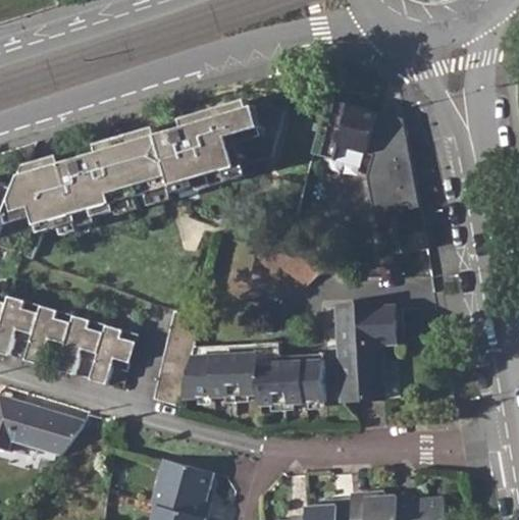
[(307,111),(318,114),(323,96),(312,93),(307,111)]
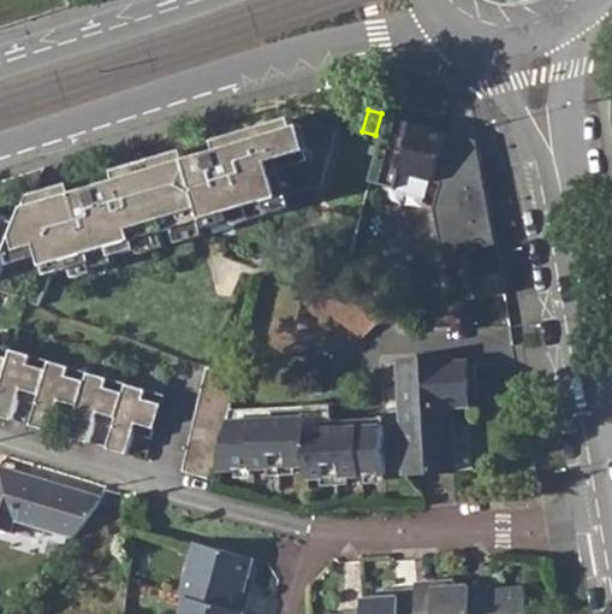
[(0,289),(35,303),(47,272),(194,229),(188,211),(200,207),(205,225),(231,217),(229,208),(290,190),(320,181),(334,124),(310,118),(293,123),(290,113),(213,137),(215,146),(184,155),(188,167),(176,171),(170,149),(125,164),(131,184),(119,188),(116,176),(71,189),(60,193),(57,202),(29,192),(17,219),(0,263),(0,289)]
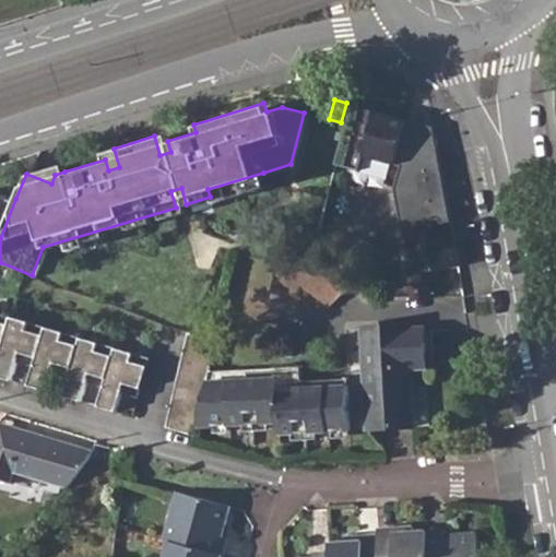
[(430,125),(349,103),(332,163),(357,169),(361,154),(398,164),(392,188),(407,273),(457,264),(430,125)]
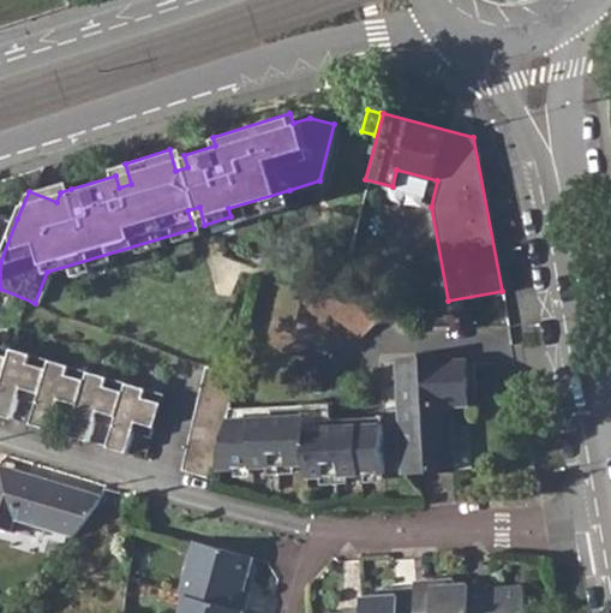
[(181,147),(169,149),(175,171),(187,167),(184,155),(181,147)]
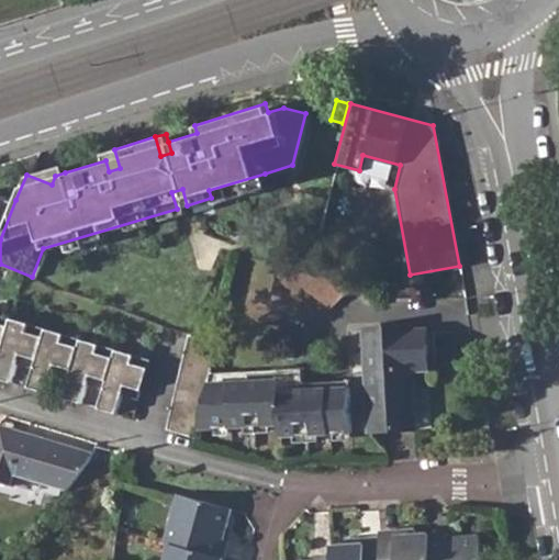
[(103,153),(105,160),(109,171),(120,168),(114,149),(103,153)]
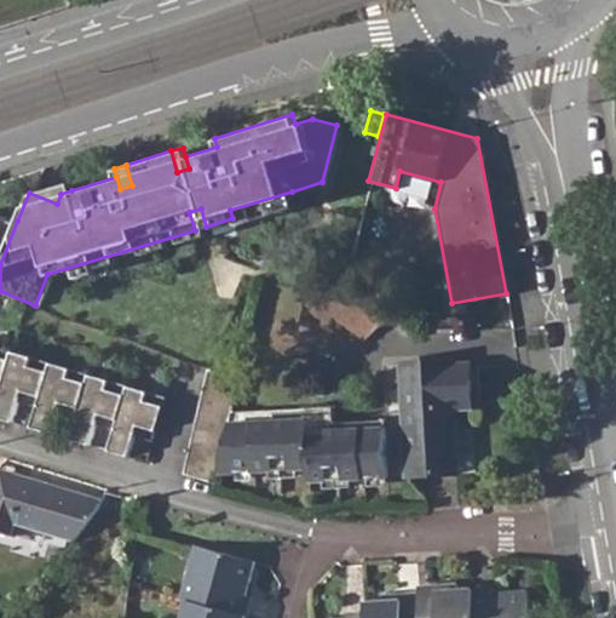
[(69,181),(29,193),(57,204),(61,194),(72,190),(69,181)]
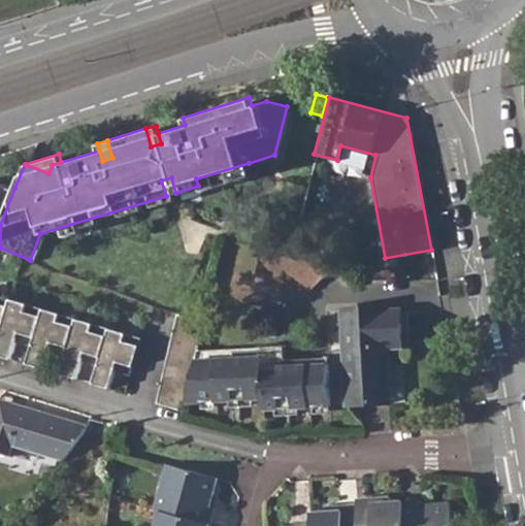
[(196,178),(198,186),(199,190),(252,174),(249,163),(196,178)]
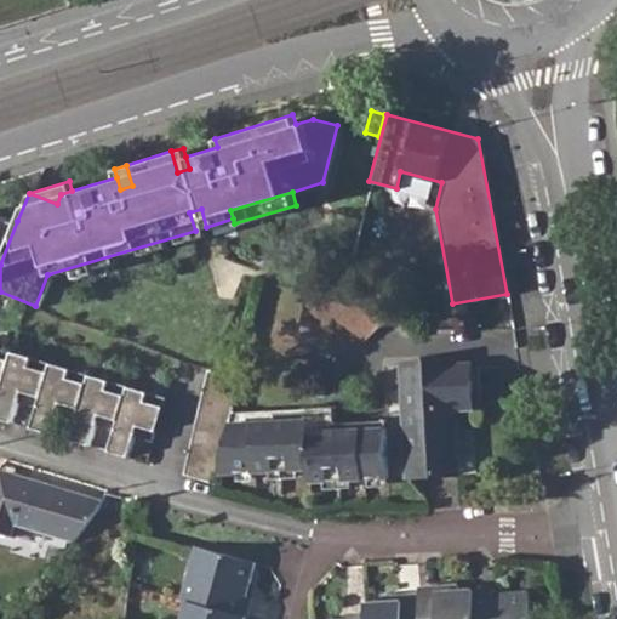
[(0,265),(17,221),(0,214),(0,265)]
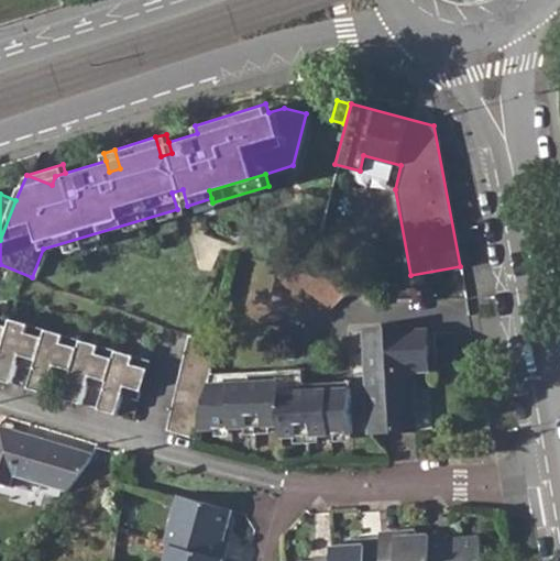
[(275,262),(267,289),(309,301),(317,273),(275,262)]
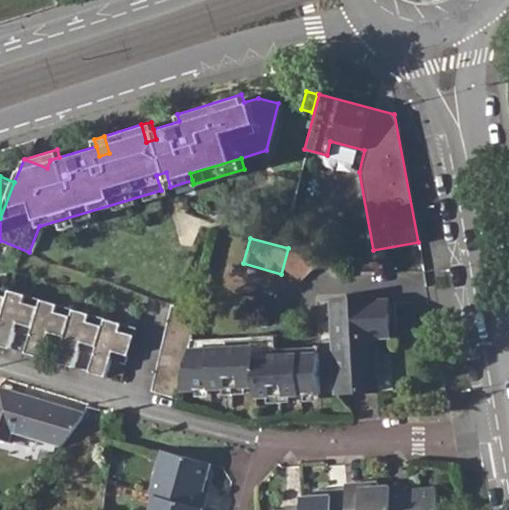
[(288,248),(281,274),(295,277),(320,257),(288,248)]
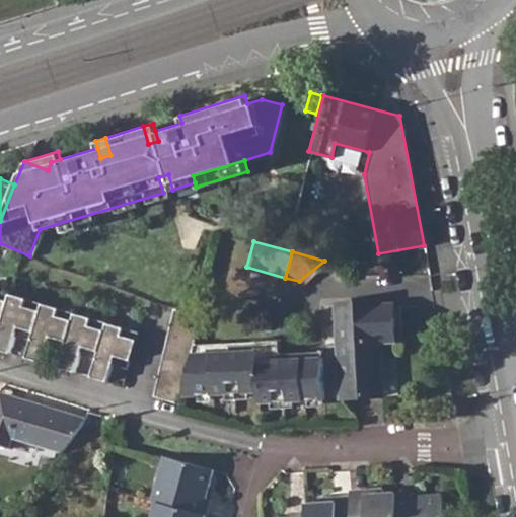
[(128,358),(136,331),(0,290),(0,349),(7,351),(15,324),(30,329),(22,356),(40,361),(48,335),(63,339),(55,365),(72,370),(80,344),(95,349),(87,375),(104,380),(113,354),(128,358)]
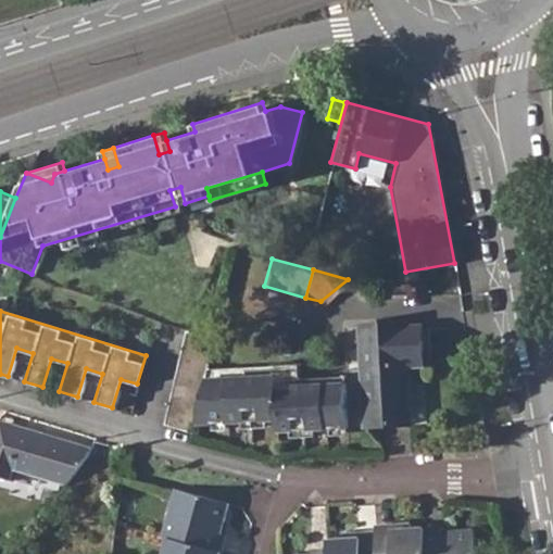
[(361,328),(361,429),(406,429),(406,372),(422,372),(422,330),(361,328)]
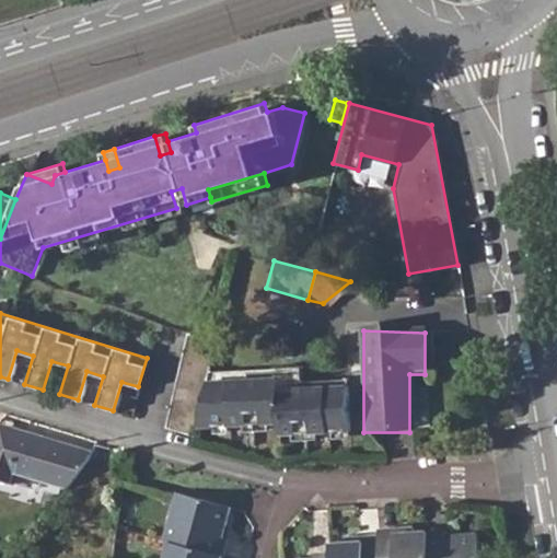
[(275,376),(204,376),(194,421),(275,421),(276,432),(347,432),(346,387),(304,387),(305,408),(298,408),(298,387),(275,387),(275,376)]
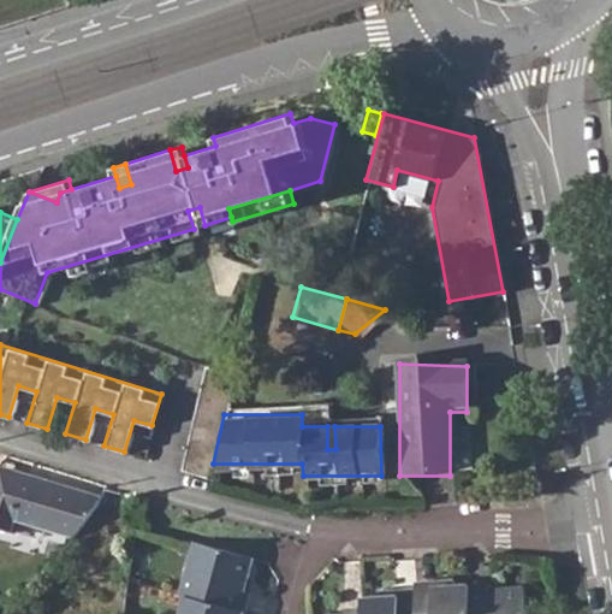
[(7,515),(67,536),(67,535),(91,502),(96,496),(40,477),(39,482),(0,468),(0,526),(3,527),(7,515)]
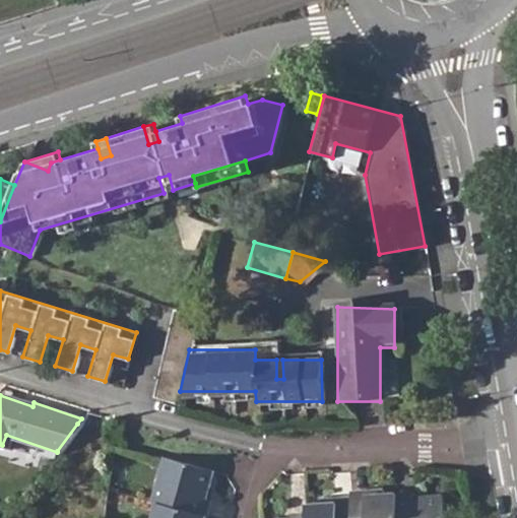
[(81,418),(77,424),(110,435),(112,418),(87,410),(81,418)]
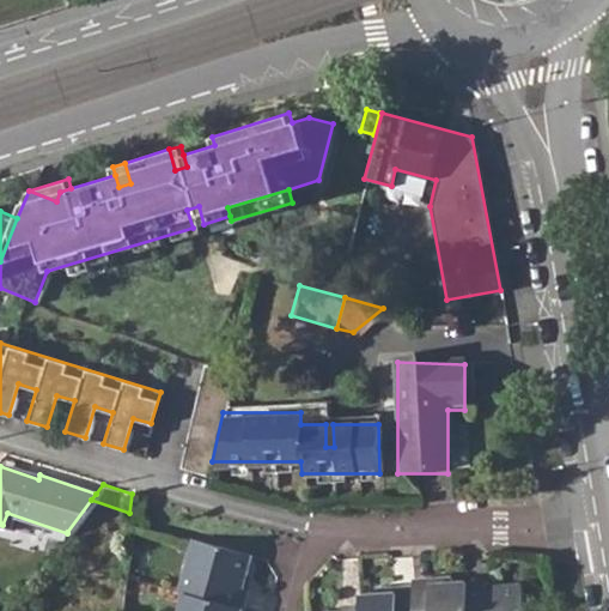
[(183,594),(241,610),(245,591),(239,590),(248,556),(189,539),(177,593),(183,594)]
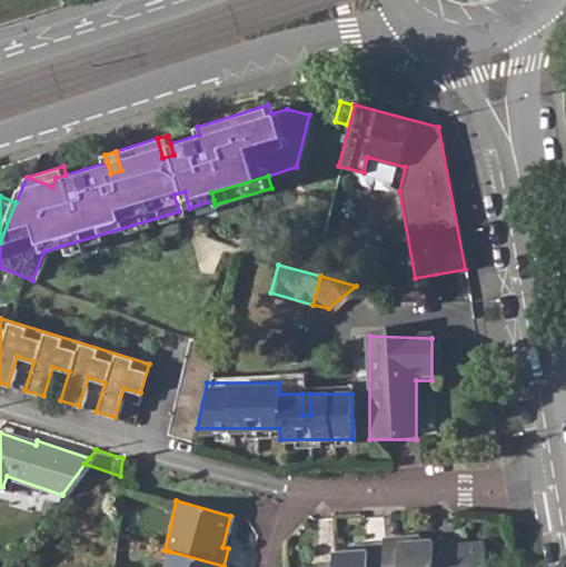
[(435,566),(433,540),(419,540),(418,534),(381,537),(383,543),(384,566),(435,566)]
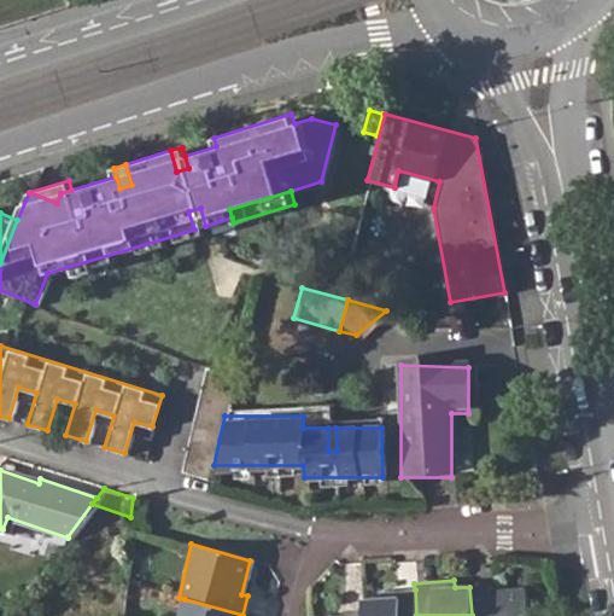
[(472,615),(526,615),(525,588),(491,591),(490,586),(469,587),(472,615)]
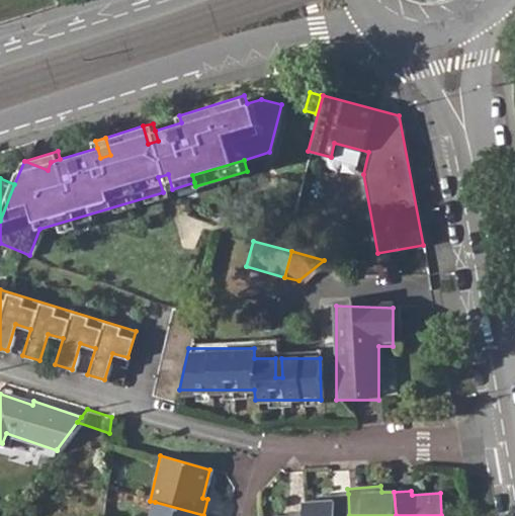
[(303,510),(303,515),(349,515),(348,494),(316,496),(317,501),(303,501),(303,510)]
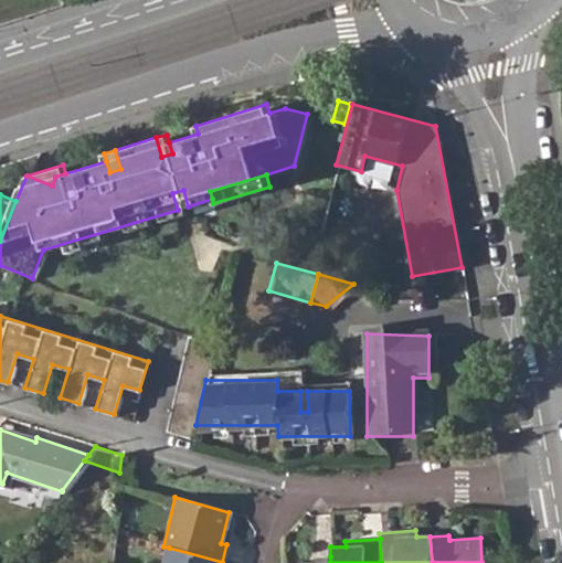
[(221,562),(222,562),(169,548),(163,562),(221,562)]
